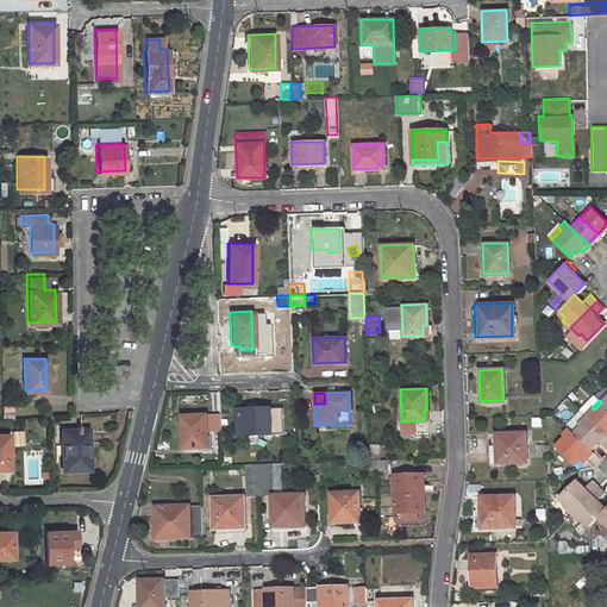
[(592,407),(584,414),(606,437),(606,407),(601,402),(594,410),(592,407)]
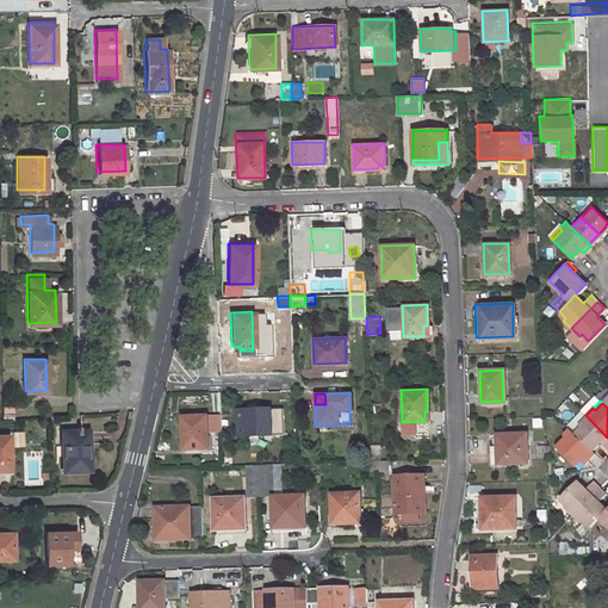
[(1,405),(0,416),(11,417),(12,407),(1,405)]
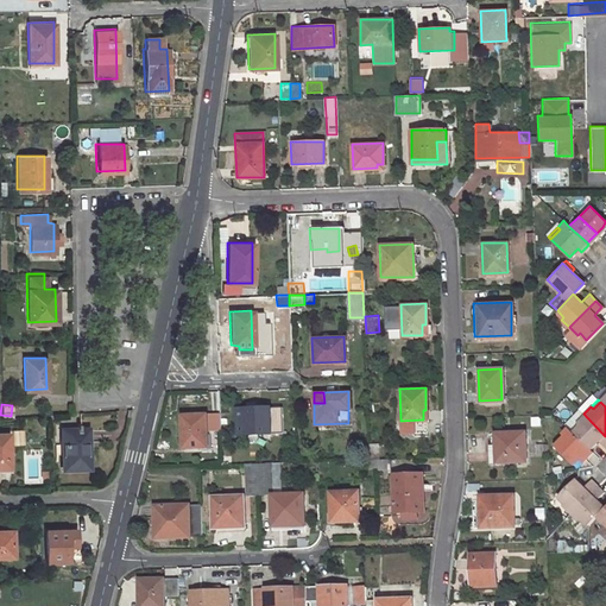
[(269,406),(242,406),(242,409),(235,409),(237,431),(242,431),(244,433),(269,433),(269,406)]
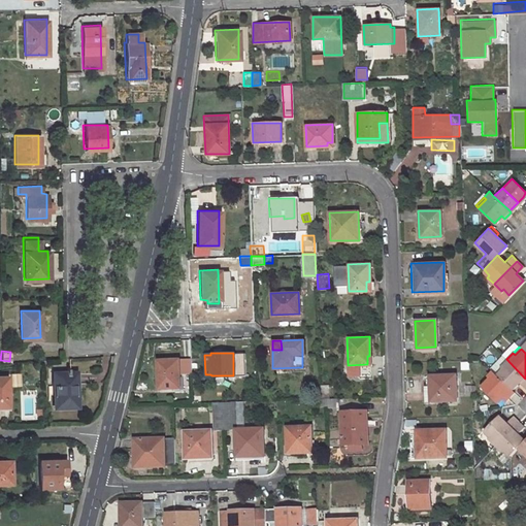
[(177,359),(156,359),(158,387),(178,387),(177,359)]
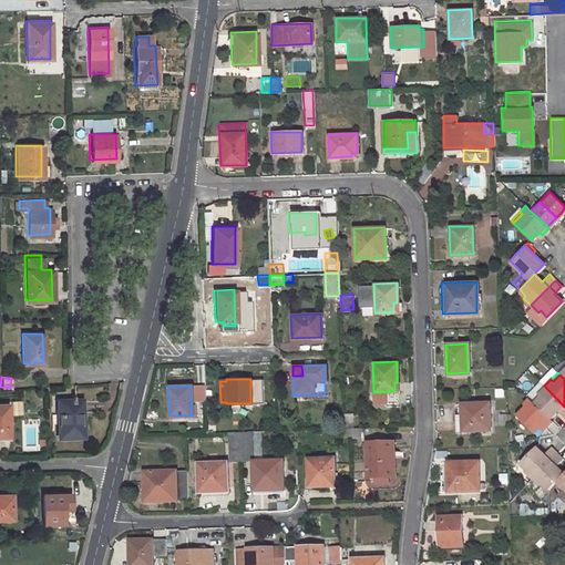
[(538,397),(533,402),(548,417),(555,409),(564,417),(564,414),(564,407),(544,386),(536,394),(538,397)]
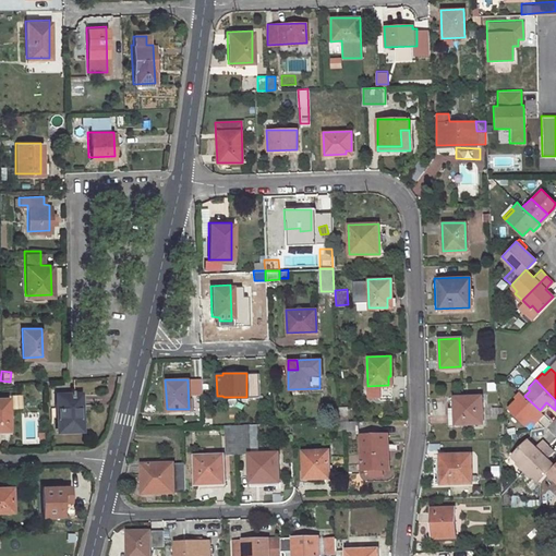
[(516,400),(507,408),(523,424),(529,419),(531,417),(535,420),(542,413),(540,410),(524,396),(522,394),(519,390),(514,397),(516,400)]
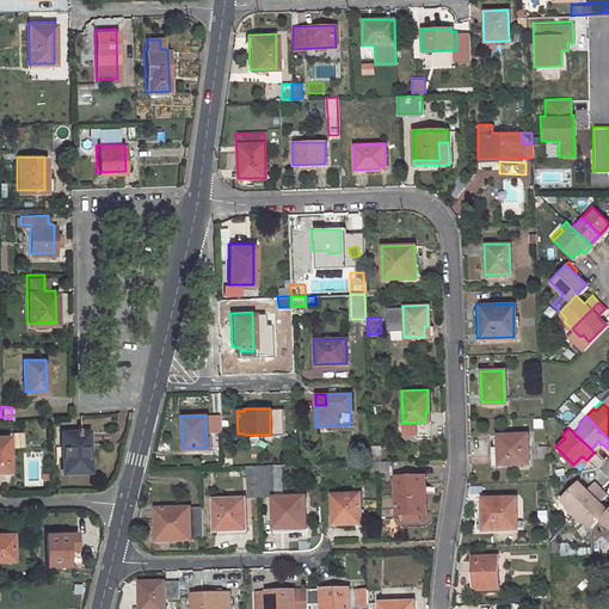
[(84,429),(59,430),(60,469),(87,469),(87,451),(84,451),(84,429)]
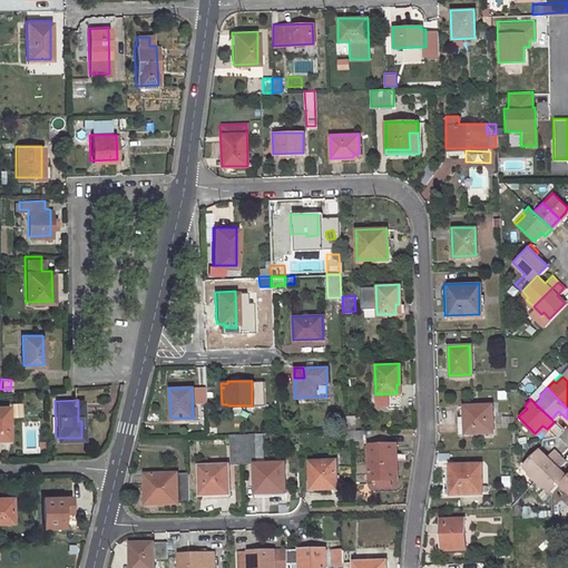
[(491,403),(462,404),(462,417),(457,417),(458,433),(491,431),(491,403)]
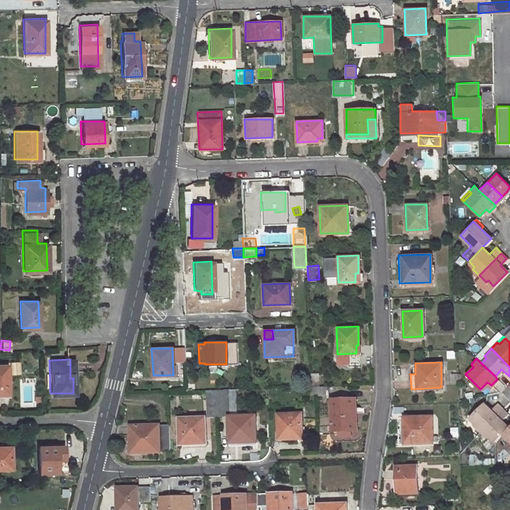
[(471,364),(463,372),(465,374),(473,367),(471,364)]
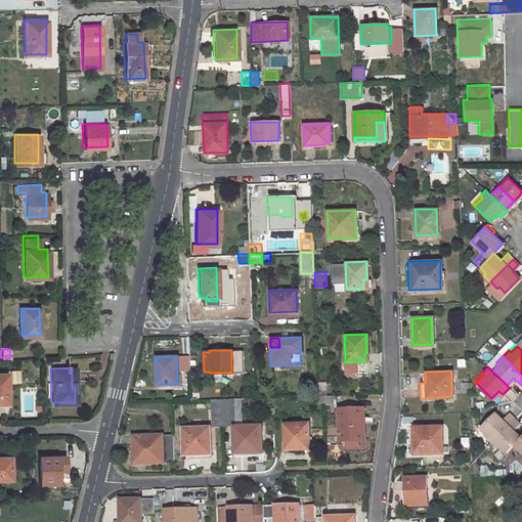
[(233,397),(221,398),(222,425),(231,424),(232,452),(262,451),(261,423),(234,424),(233,397)]
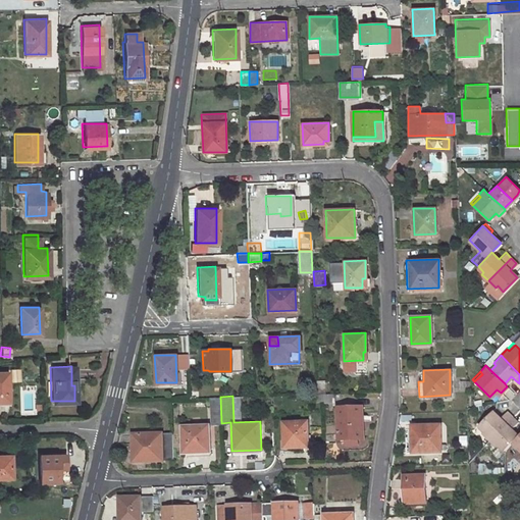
[(220,397),(209,397),(210,423),(221,423),(220,397)]
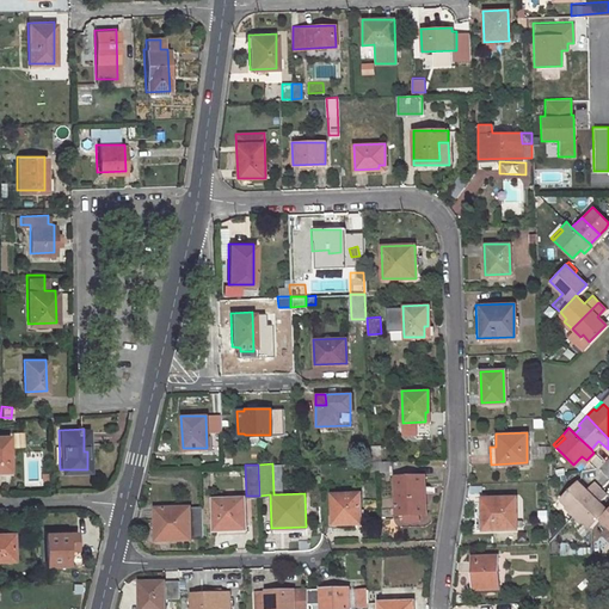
[(424,474),(393,475),(394,514),(424,512),(424,474)]
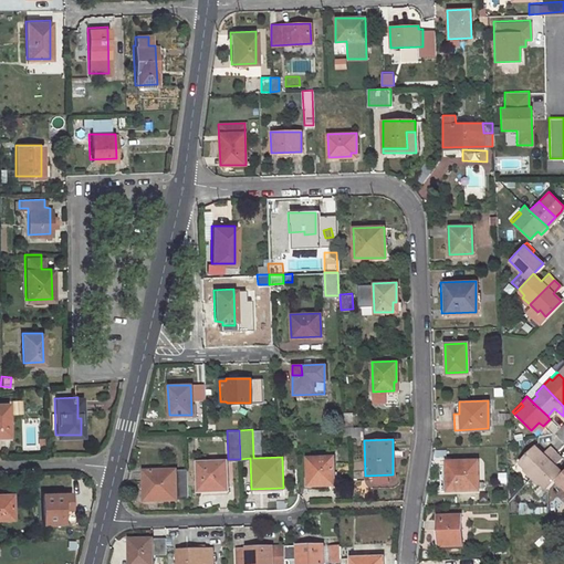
[(523,467),(521,469),(530,477),(554,451),(547,445),(541,452),(532,445),(518,460),(523,467)]
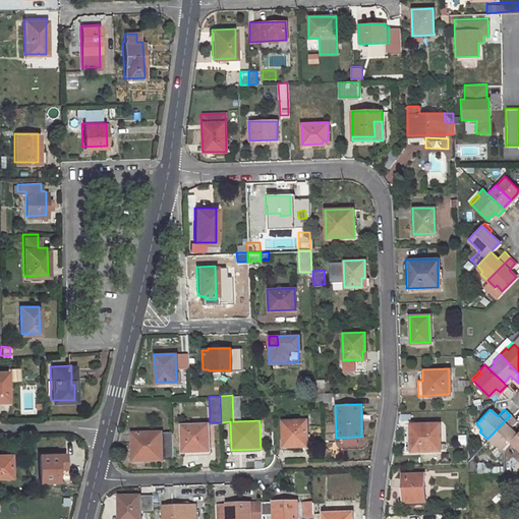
[(510,415),(487,439),(495,445),(497,443),(502,449),(510,441),(516,435),(509,427),(516,420),(510,415)]
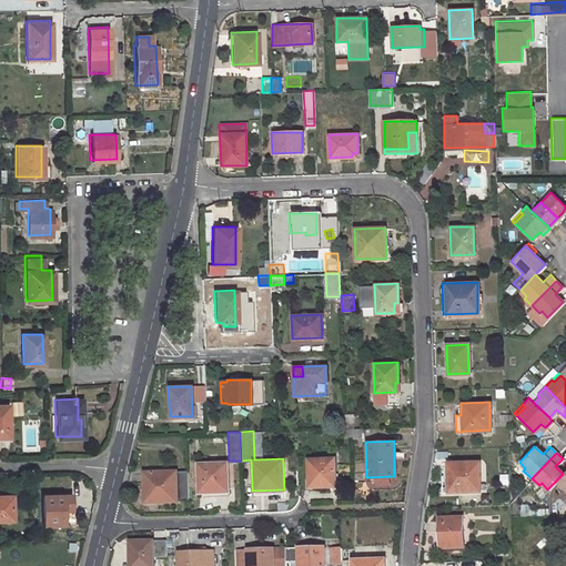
[(333,457),(306,457),(307,487),(334,486),(333,457)]
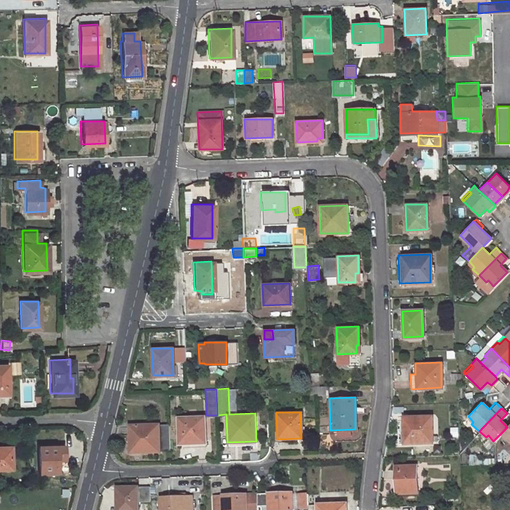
[(205,415),(177,416),(179,444),(205,443),(205,415)]
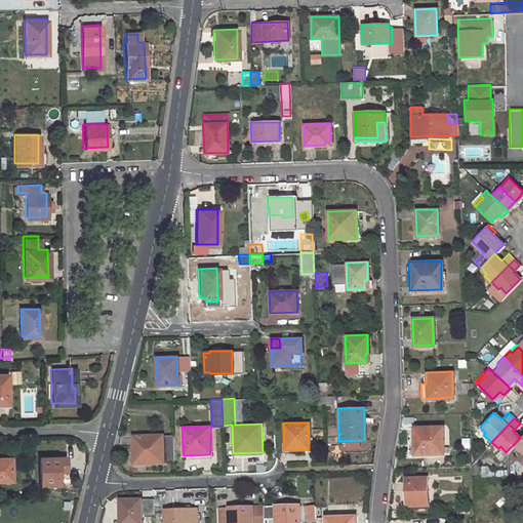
[(412,438),(407,439),(407,454),(442,453),(442,427),(412,427),(412,438)]
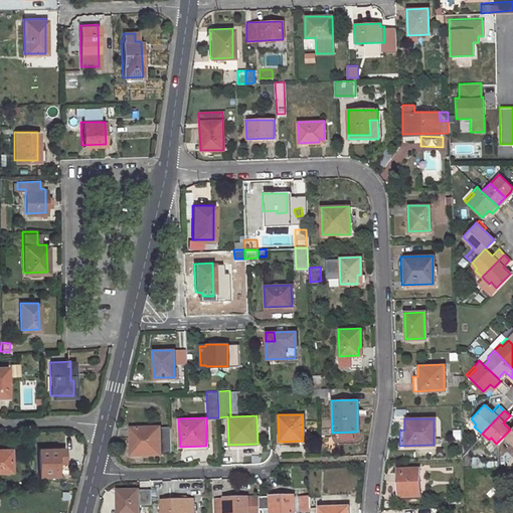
[(512,425),(510,430),(504,436),(512,445),(512,425)]
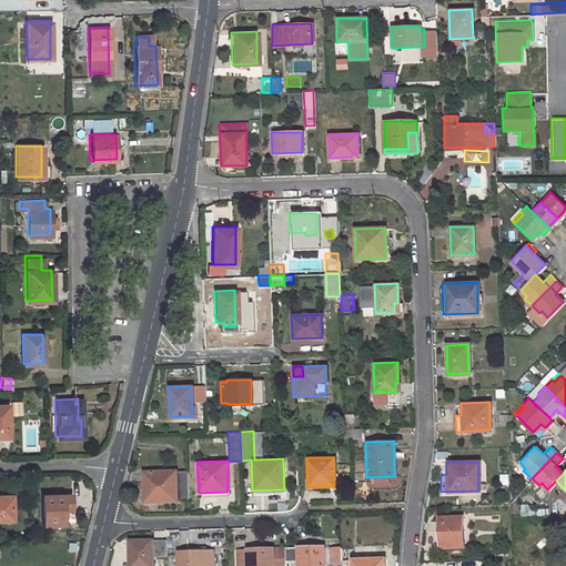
[(177,471),(142,471),(142,502),(178,501),(178,499),(187,498),(185,471),(177,471)]
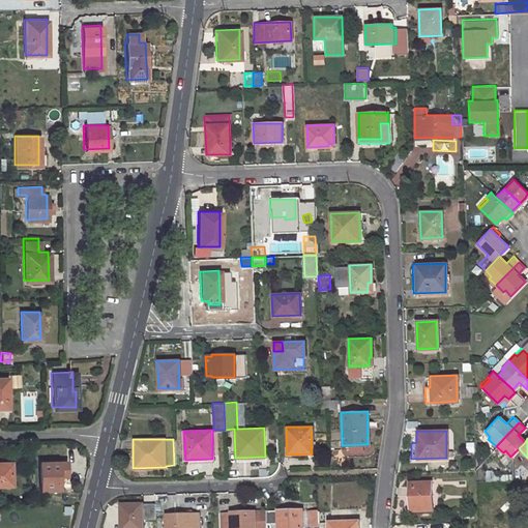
[(8,461),(0,461),(0,485),(9,485),(8,461)]
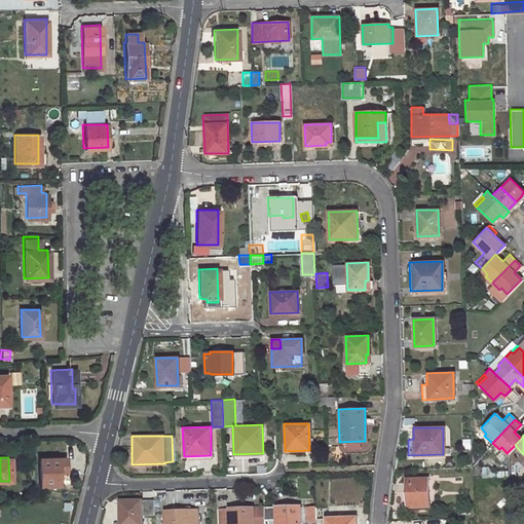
[(63,457),(37,458),(38,486),(65,484),(63,457)]
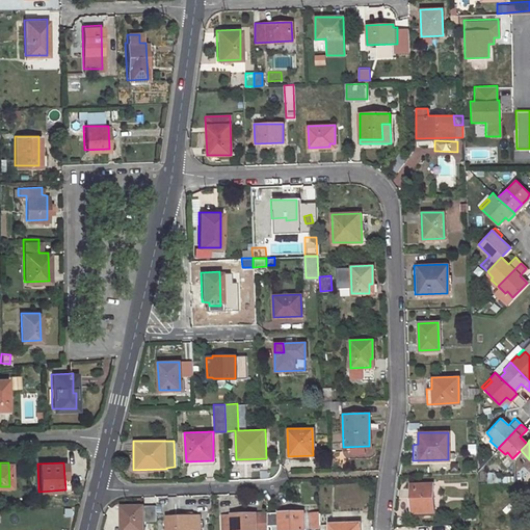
[(486,482),(512,481),(512,475),(495,476),(495,471),(485,471),(486,482)]
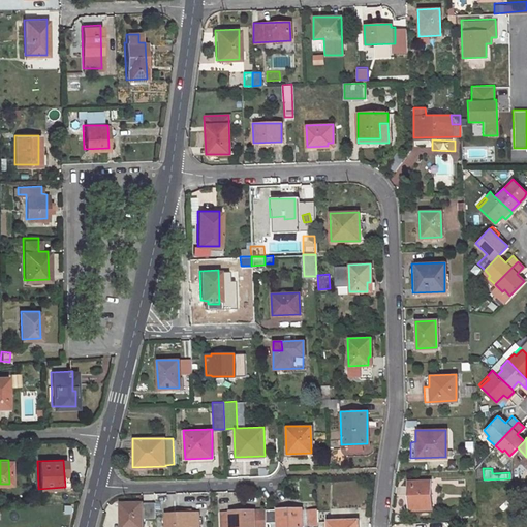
[(429,479),(407,481),(408,508),(430,508),(429,479)]
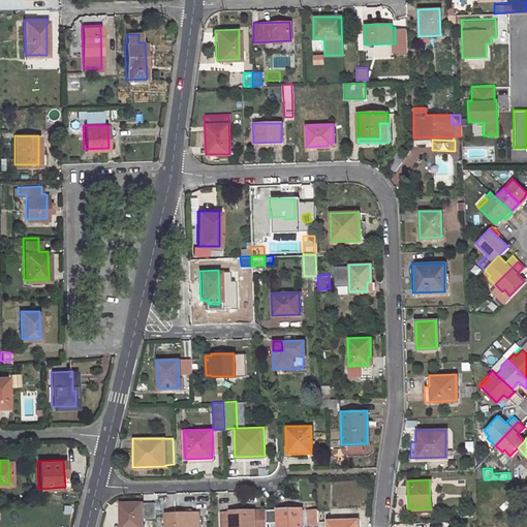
[(141,526),(141,517),(154,517),(153,501),(119,502),(118,526),(141,526)]
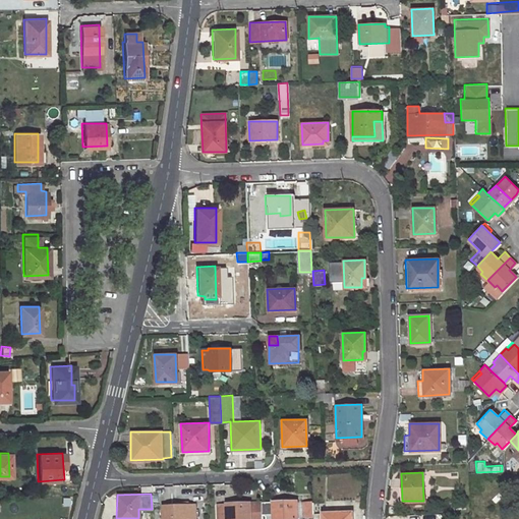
[(296,500),(261,501),(261,514),(272,514),(272,518),(287,518),(296,518),(296,500)]
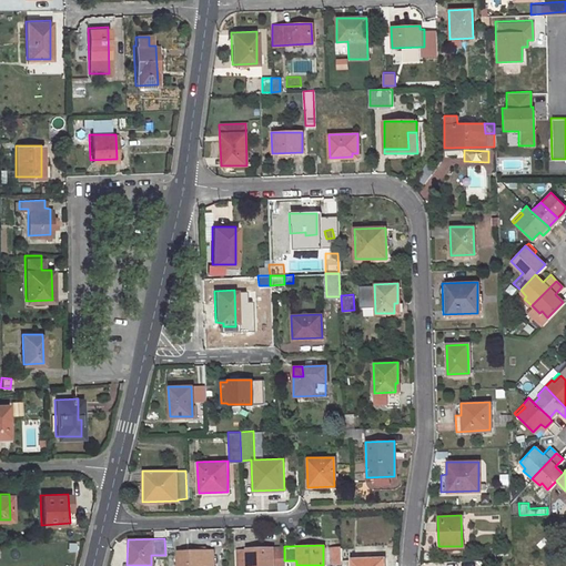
[(235,565),(284,565),(284,561),(284,546),(236,548),(235,565)]
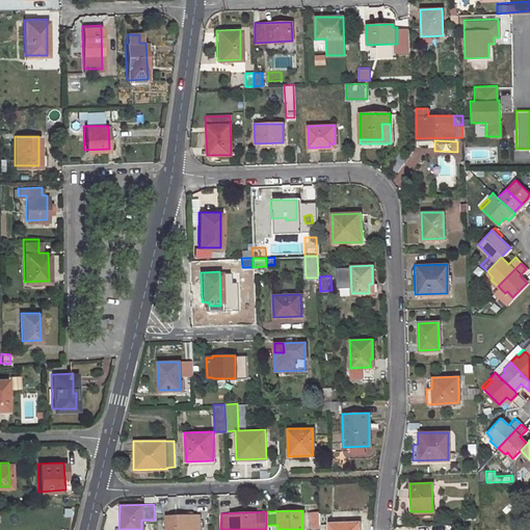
[(317,512),(317,511),(308,512),(309,527),(318,527),(318,524),(317,512)]
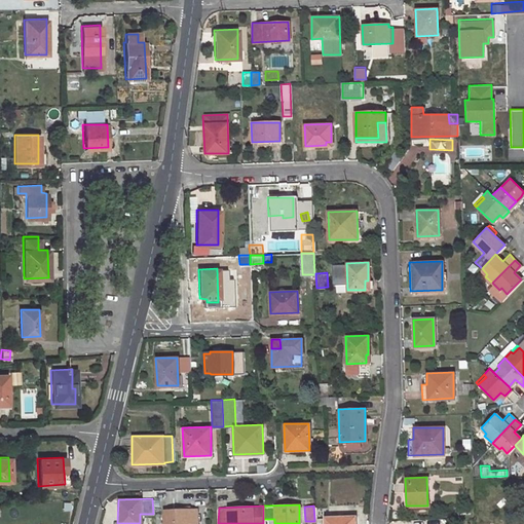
[(325,518),(324,507),(313,507),(314,518),(325,518)]
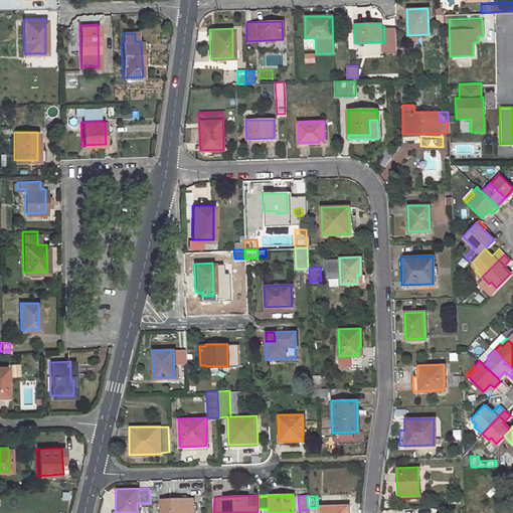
[(192,512),(192,498),(160,499),(160,512),(192,512)]
